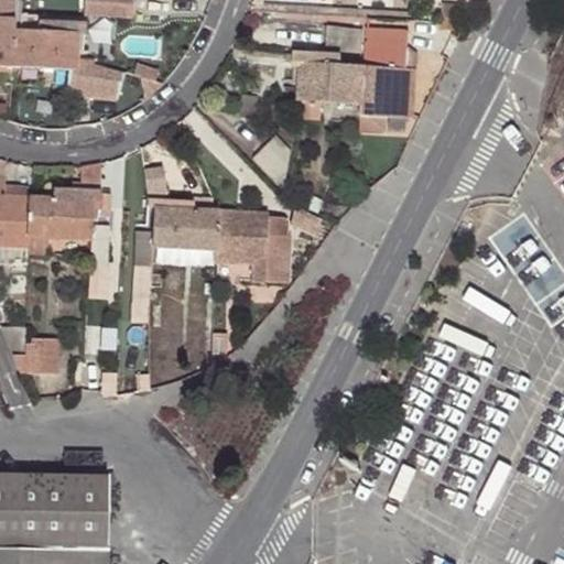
[(117,18),(117,0),(84,0),(84,15),(117,18)]
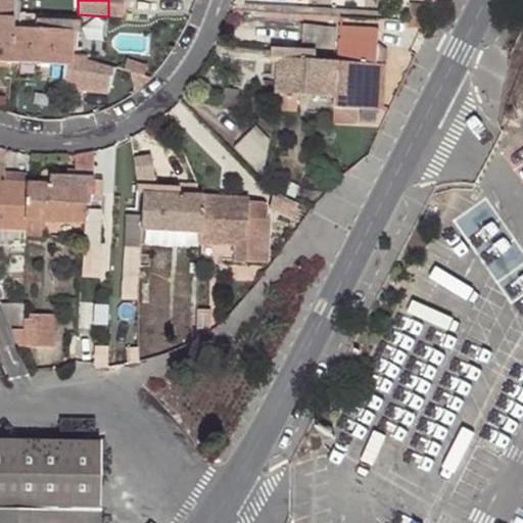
[(0,61),(10,62),(12,29),(13,17),(0,16),(0,61)]
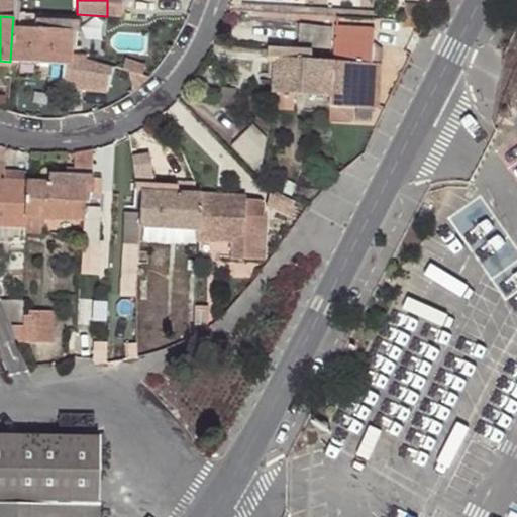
[(34,20),(34,29),(69,65),(70,54),(77,54),(78,22),(34,20)]
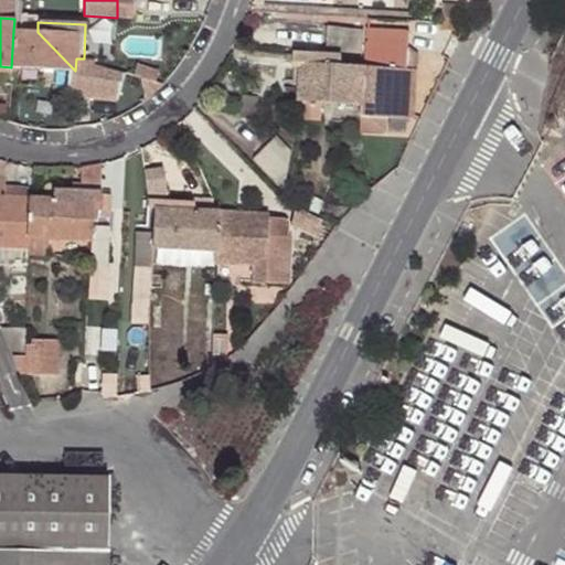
[(363,31),(328,27),(327,52),(362,55),(363,31)]
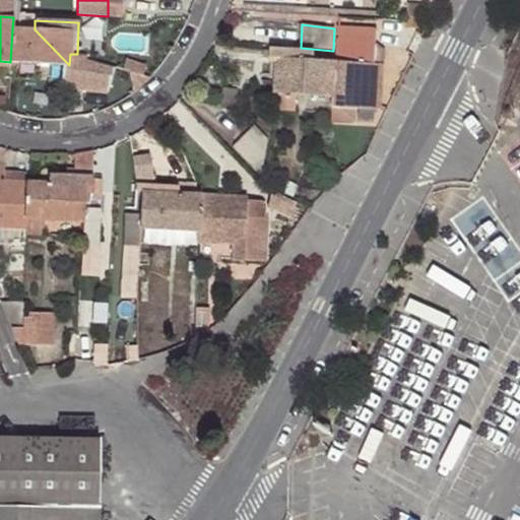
[(339,29),(337,62),(332,110),(356,111),(382,112),(384,64),(376,65),(377,49),(378,29),(338,26),(339,29)]
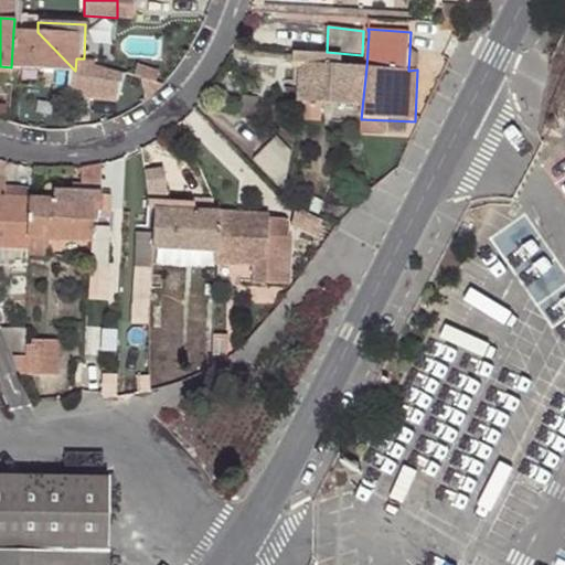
[(13,31),(11,67),(75,71),(38,32),(13,31)]
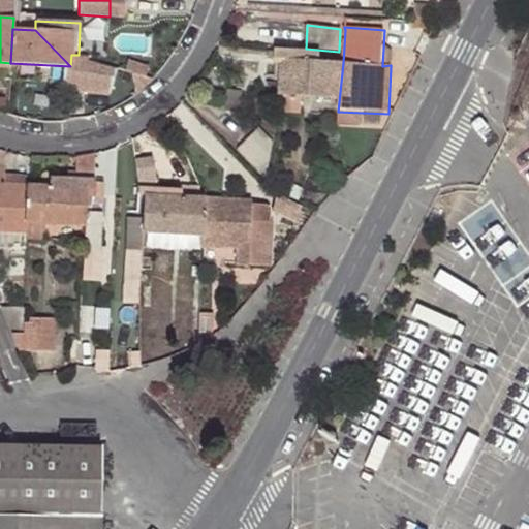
[(339,100),(275,50),(274,62),(280,62),(279,96),(339,100)]
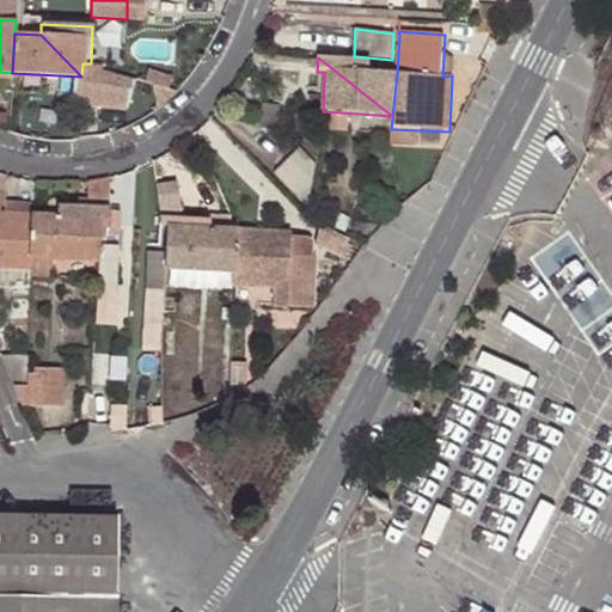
[(318,57),(392,116),(397,73),(368,72),(368,61),(318,57)]
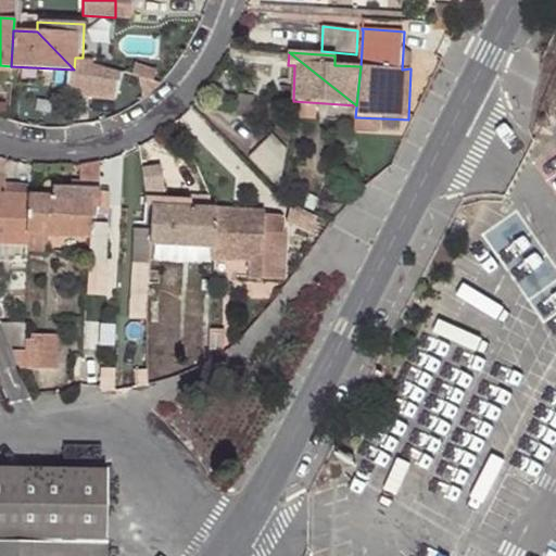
[(402,70),(411,68),(412,53),(403,52),(402,70)]
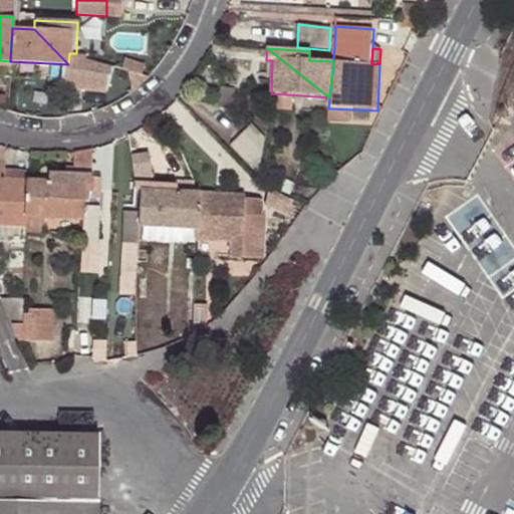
[(69,53),(68,64),(67,83),(85,84),(86,57),(87,53),(76,53),(69,53)]
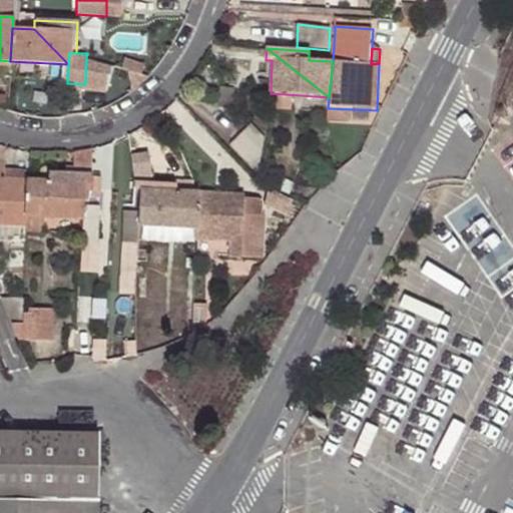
[(235,90),(218,88),(216,108),(232,109),(235,90)]
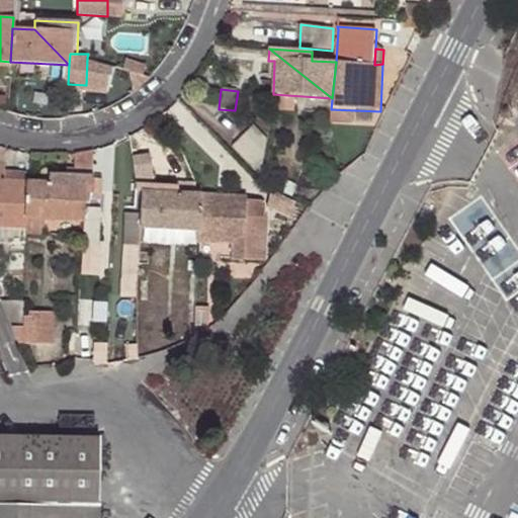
[(355,115),(355,110),(331,109),(330,123),(340,124),(347,124),(350,124),(353,122),(354,119),(355,115)]
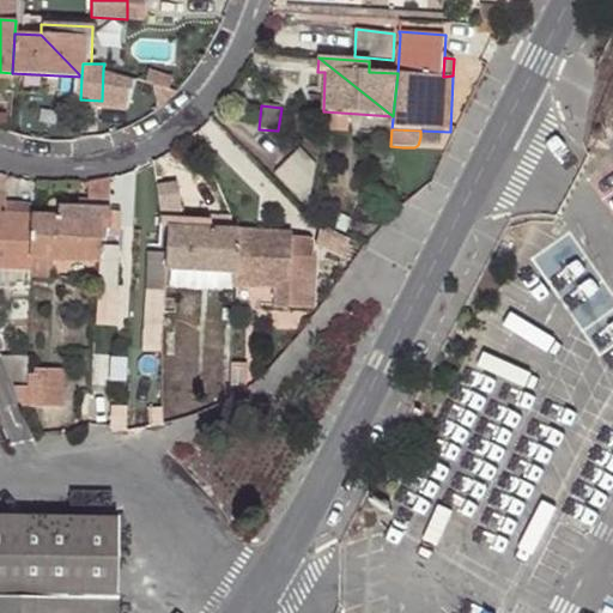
[(315,164),(299,147),(273,174),(307,208),(315,164)]
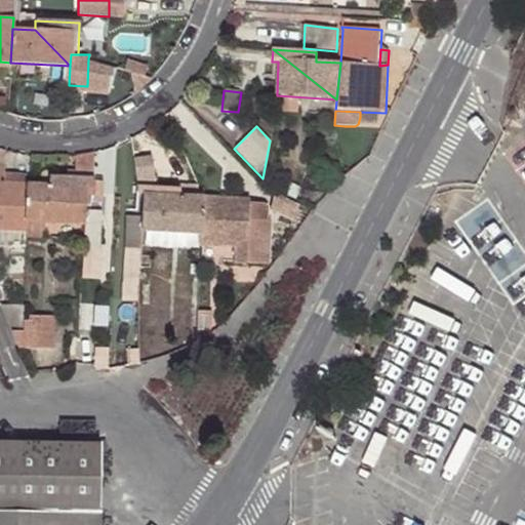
[(93,153),(75,156),(75,171),(67,170),(67,178),(45,221),(83,225),(83,210),(85,210),(85,196),(92,197),(93,153)]
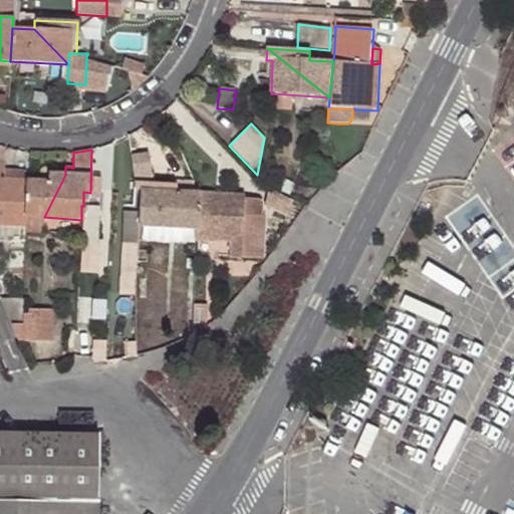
[(149,153),(130,155),(134,178),(152,179),(149,153)]
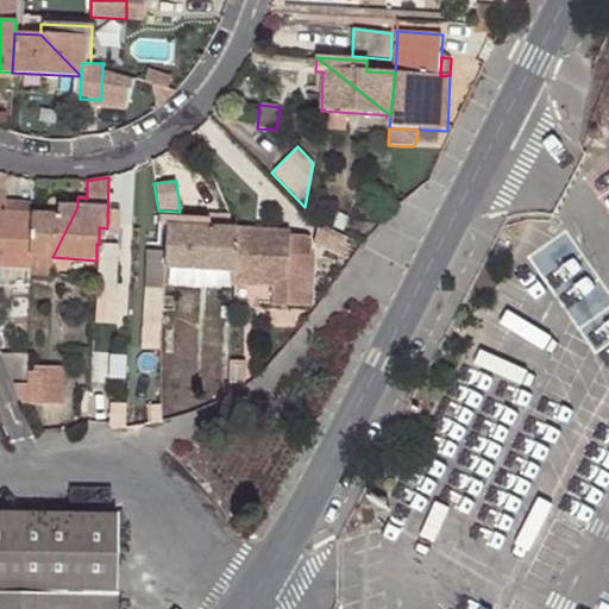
[(394,184),(397,207),(410,198),(406,181),(394,184)]
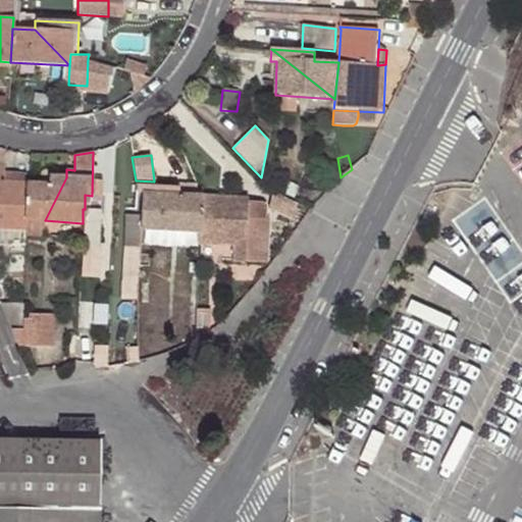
[(25,219),(25,184),(4,183),(4,172),(5,165),(0,165),(0,228),(24,230),(25,219)]
